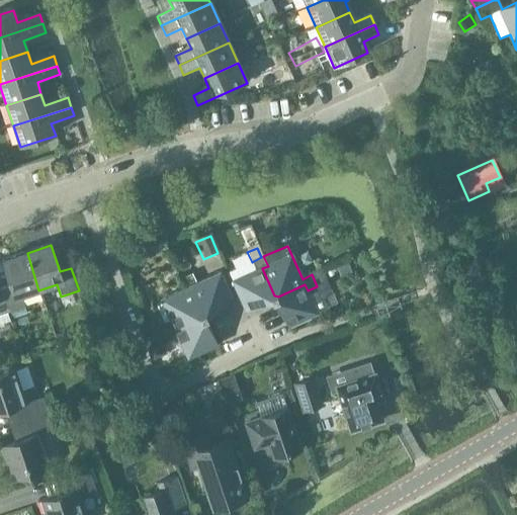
[(21,296),(38,290),(27,253),(3,261),(11,287),(0,291),(8,315),(10,314),(25,309),(21,296)]
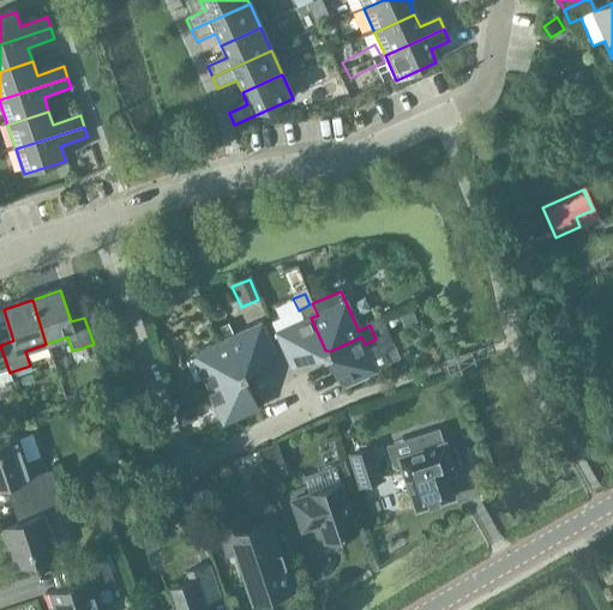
[(323,356),(325,350),(311,318),(318,315),(312,303),(310,305),(299,310),(299,313),(271,325),(276,333),(275,334),(292,370),(323,356)]
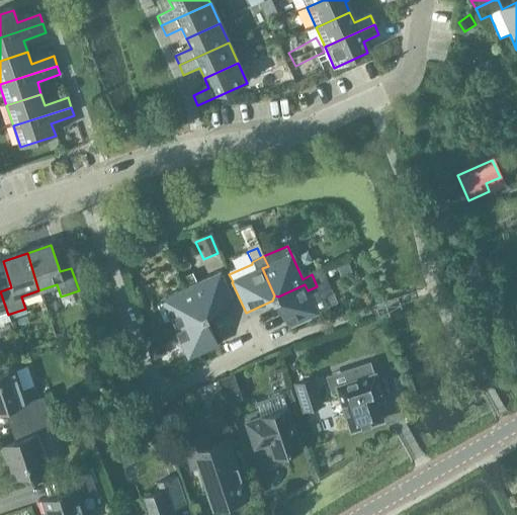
[(347,264),(337,268),(340,275),(344,277),(351,274),(347,264)]
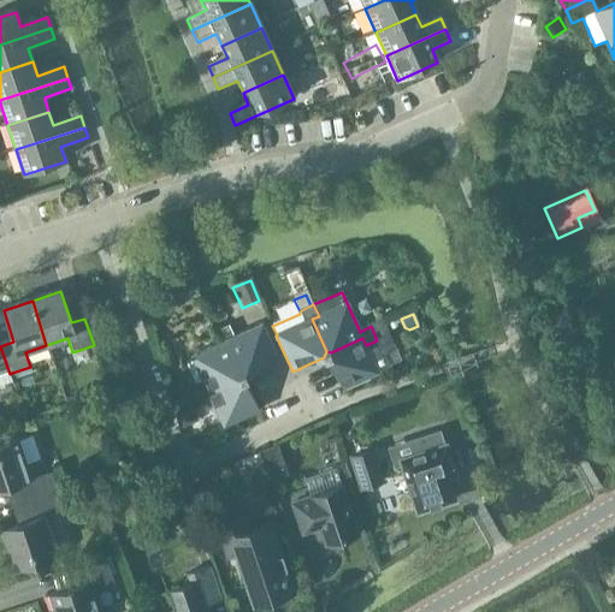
[(331,352),(329,360),(343,390),(379,374),(378,372),(389,367),(384,356),(396,351),(389,336),(383,321),(371,326),(377,340),(366,345),(362,338),(331,352)]
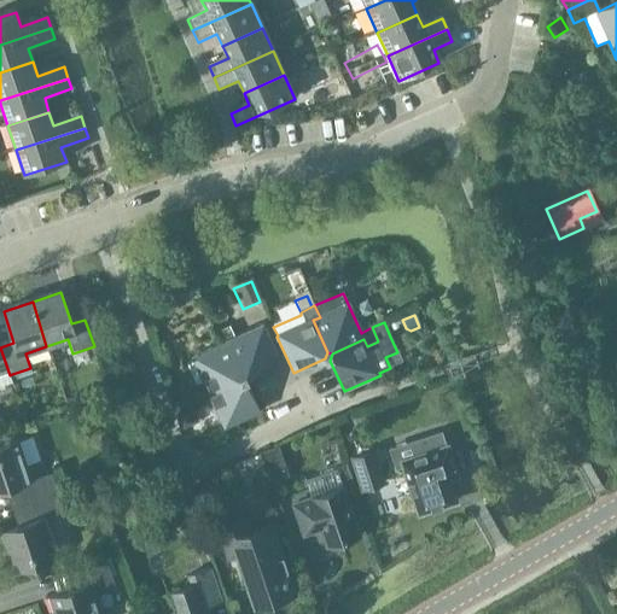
[(227,343),(242,374),(249,376),(279,363),(263,327),(234,340),(230,328),(215,334),(221,346),(227,343)]
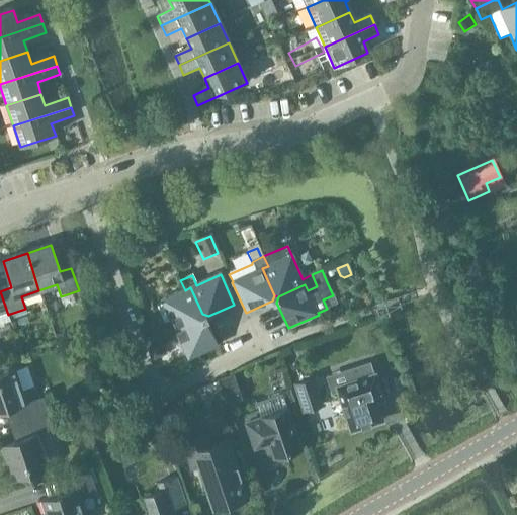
[(190,287),(185,290),(161,301),(172,325),(174,330),(201,319),(202,314),(190,287)]
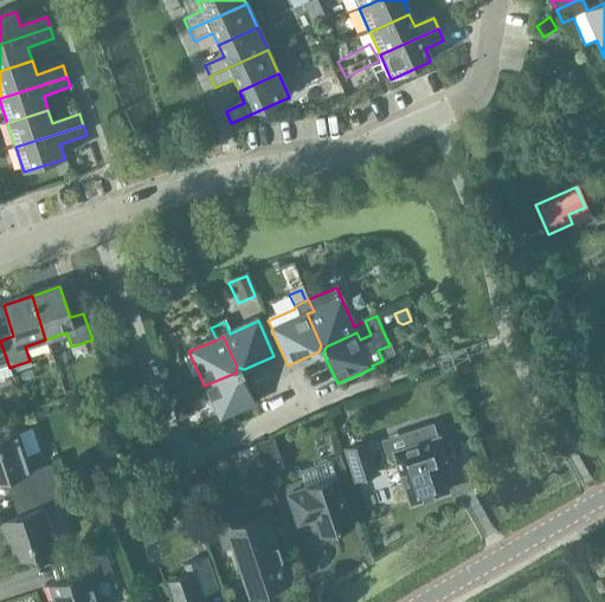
[(0,370),(10,368),(0,341),(0,370)]
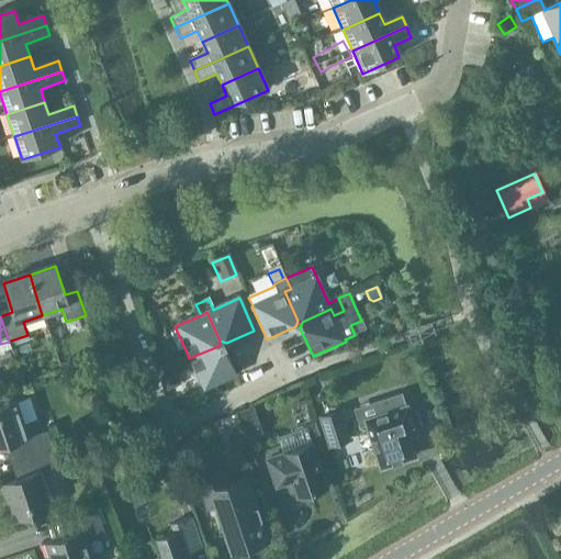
[(27,335),(11,341),(13,348),(30,343),(27,335)]
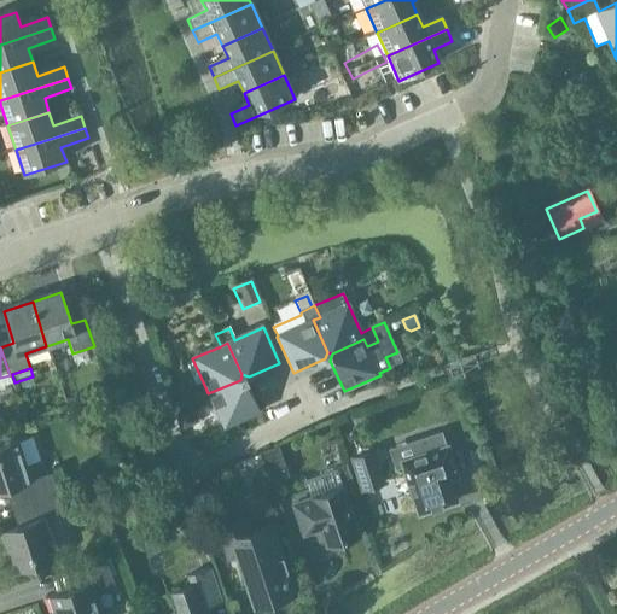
[(208,393),(205,387),(193,392),(199,407),(211,402),(223,430),(260,414),(246,382),(240,380),(208,393)]
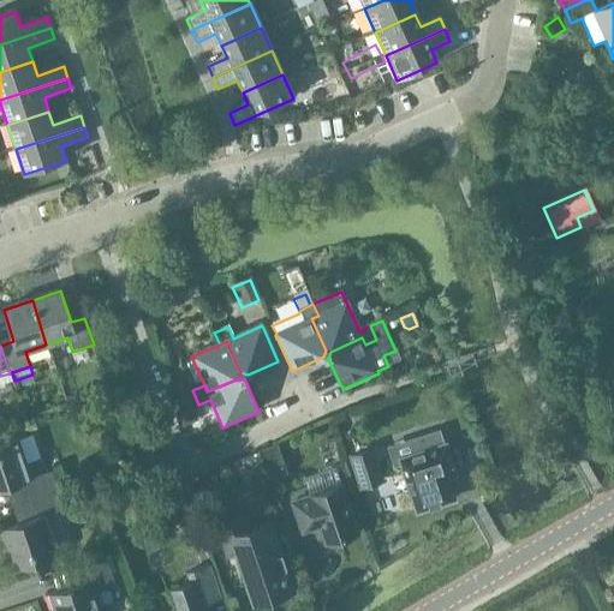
[(31,379),(21,383),(23,390),(34,387),(31,379)]
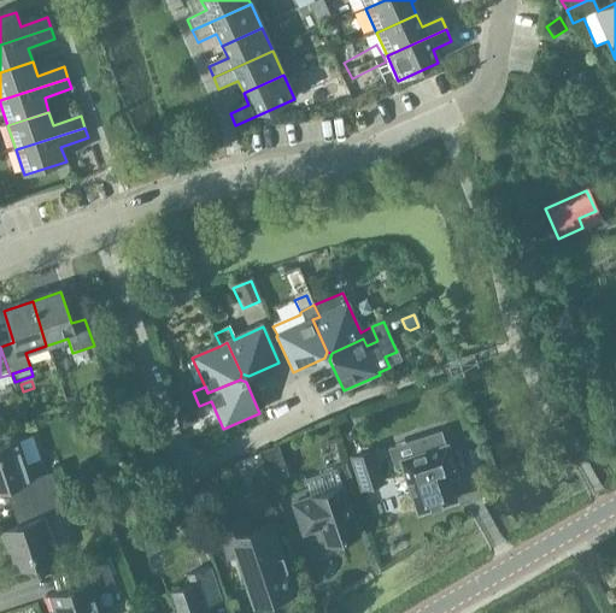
[(199,406),(193,392),(182,396),(183,401),(188,411),(199,406)]
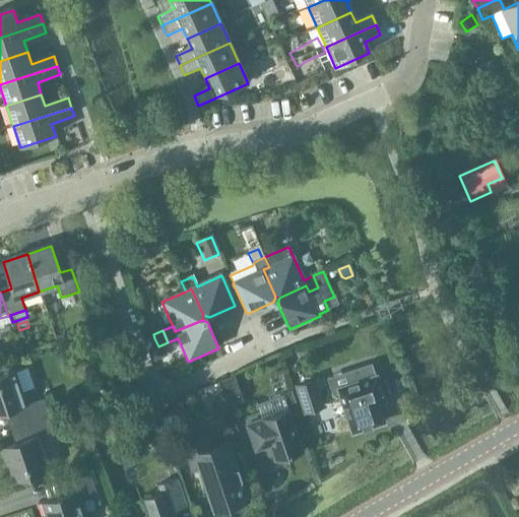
[(154,338),(143,342),(146,351),(158,346),(154,338)]
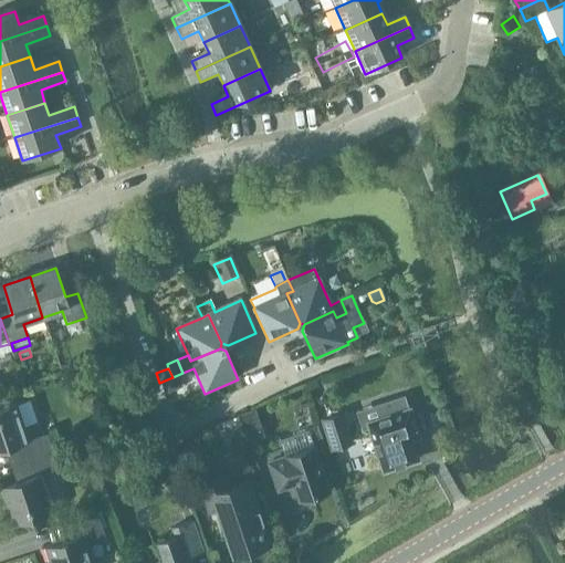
[(174,378),(164,383),(168,394),(178,389),(174,378)]
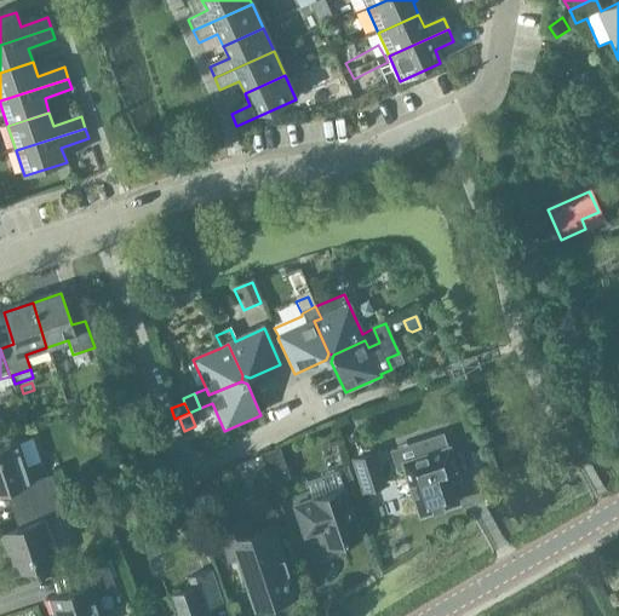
[(23,416),(15,420),(17,427),(26,425),(23,416)]
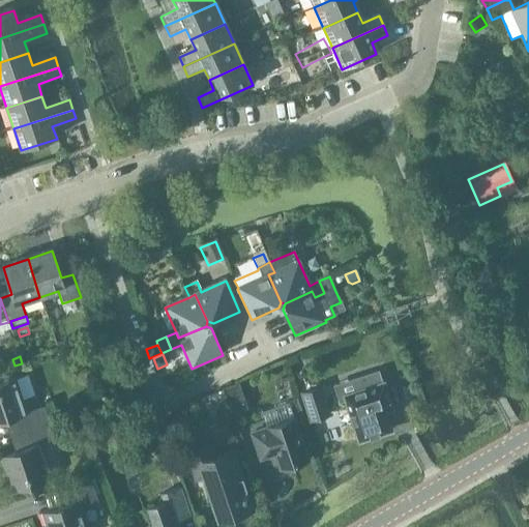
[(344,398),(359,443),(390,433),(384,413),(391,410),(383,385),(382,385),(378,374),(358,380),(362,391),(344,398)]
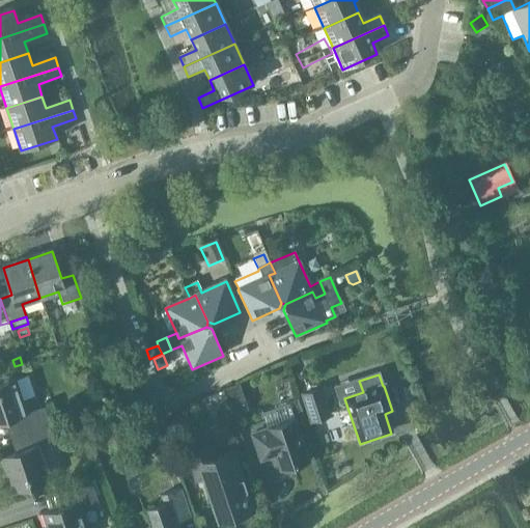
[(18,437),(49,425),(44,409),(26,415),(15,381),(0,385),(0,425),(12,421),(18,437)]
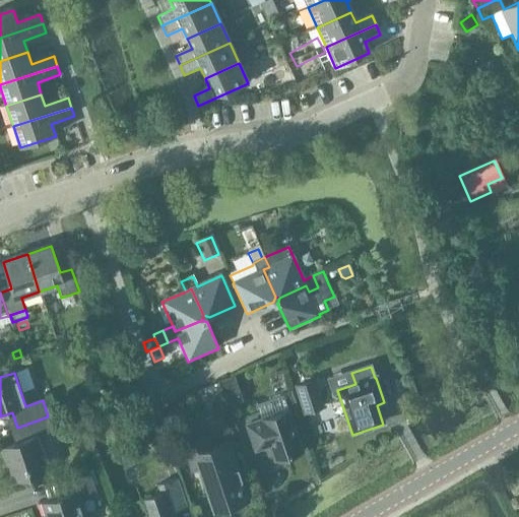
[(235,379),(221,383),(230,407),(243,403),(235,379)]
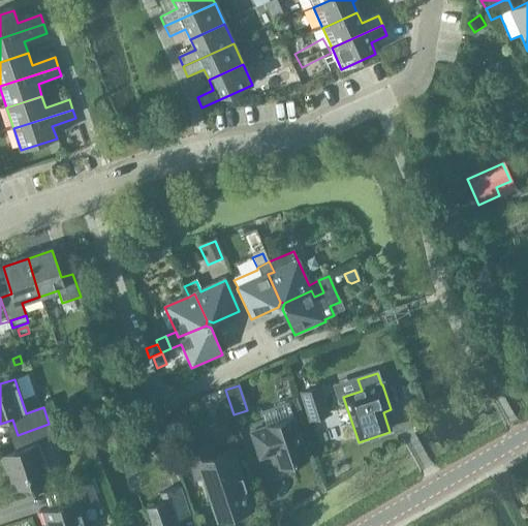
[(320,388),(301,394),(309,422),(330,415),(320,388)]
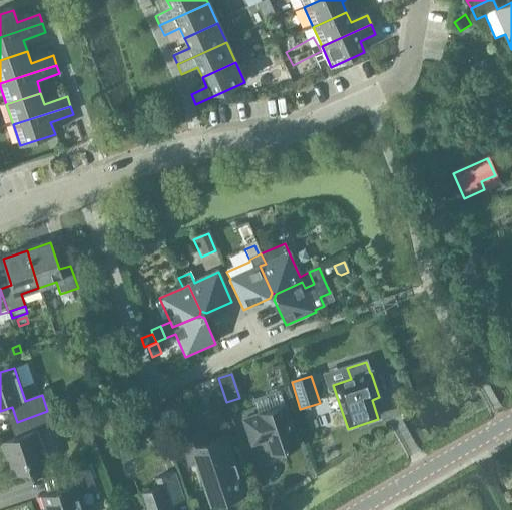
[(259,416),(243,422),(251,446),(267,441),(272,456),(275,455),(279,457),(287,455),(289,451),(298,447),(285,407),(259,416)]
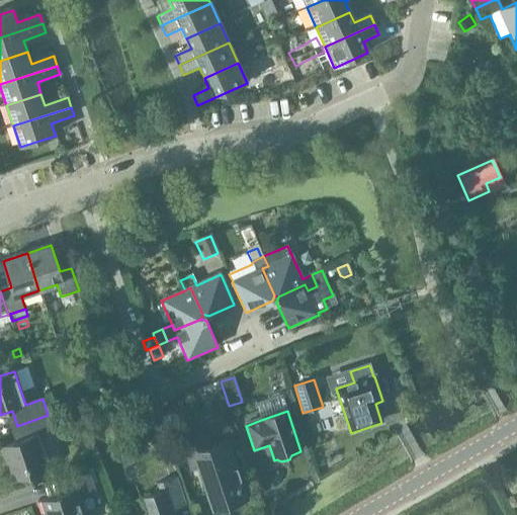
[(48,415),(17,426),(22,440),(0,448),(11,483),(48,470),(36,437),(54,431),(48,415)]
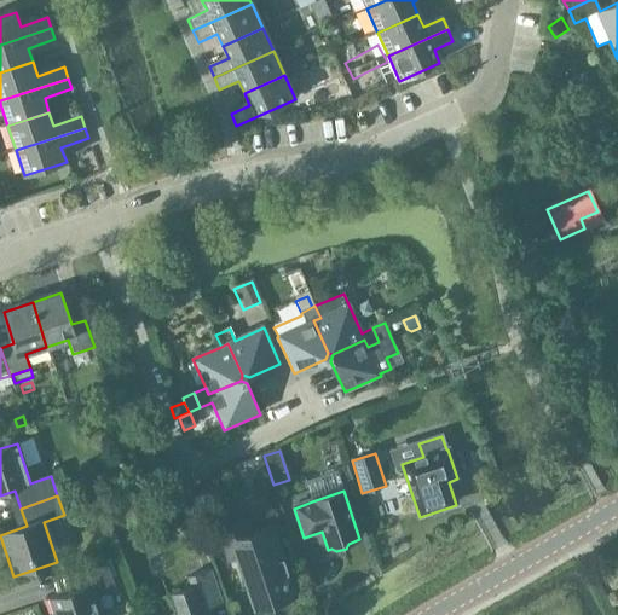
[(238,556),(256,608),(293,595),(270,528),(248,535),(243,521),(219,528),(229,560),(238,556)]
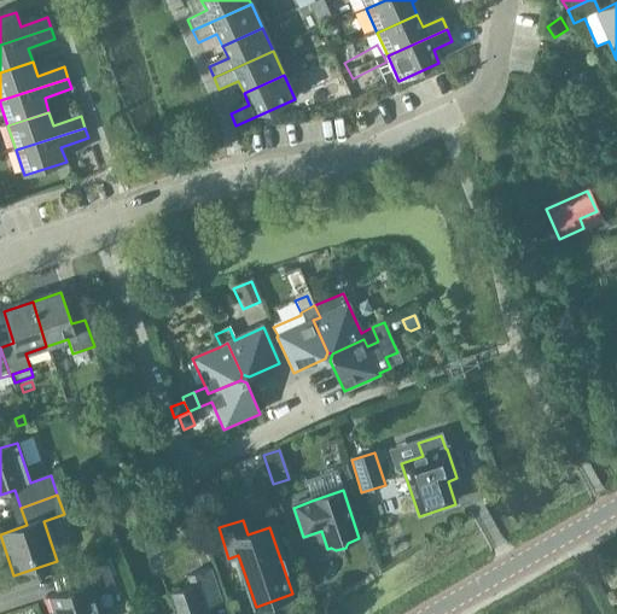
[(48,600),(52,613),(100,613),(92,586),(111,580),(105,560),(69,573),(75,591),(48,600)]
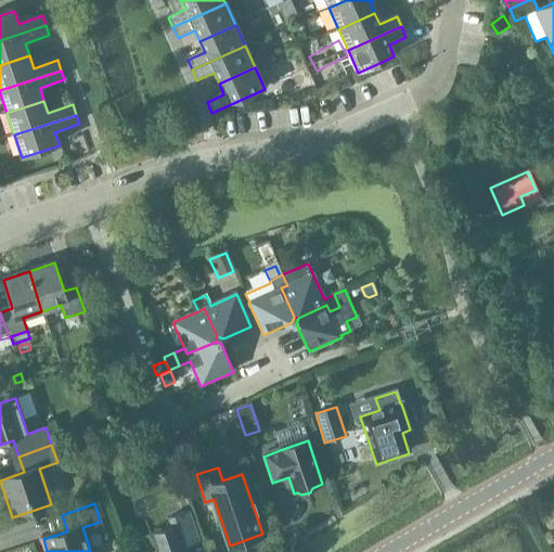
[(159,550),(156,551),(185,551),(184,548),(198,543),(188,513),(168,520),(171,528),(154,535),(159,550)]
